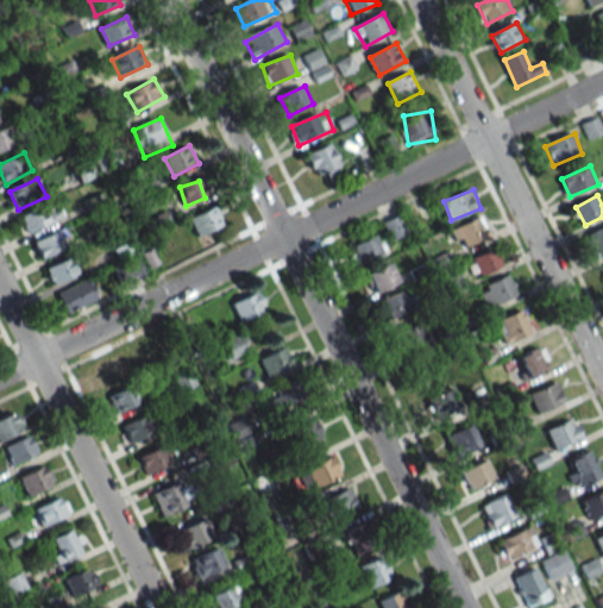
[(23,219),(31,234),(66,217),(57,201),(23,219)]
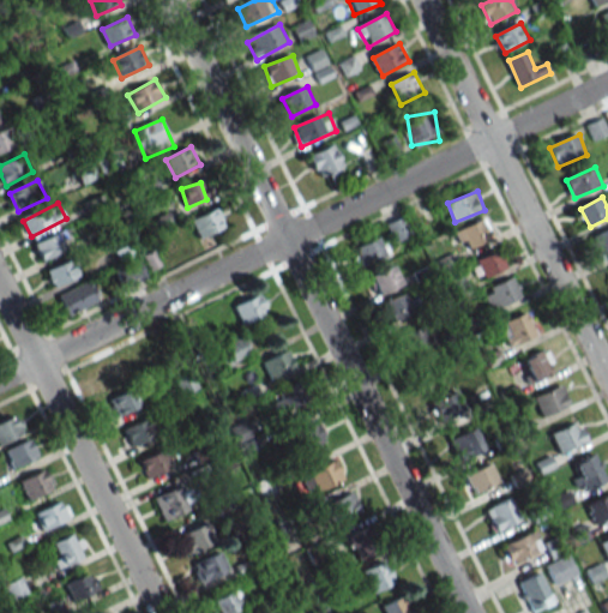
[(203,240),(232,226),(222,208),(193,221),(203,240)]
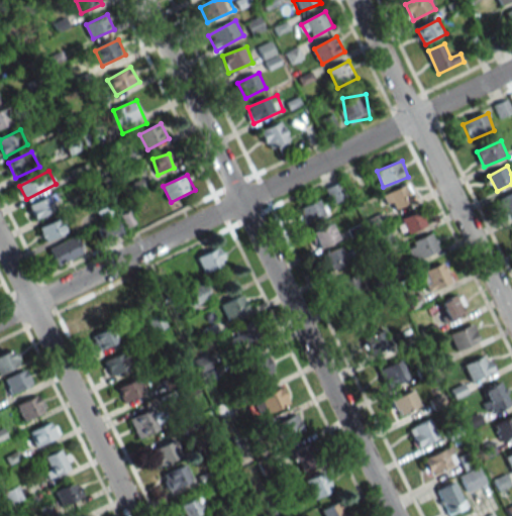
[(327,190),(335,205),(349,198),(341,183),(327,190)]
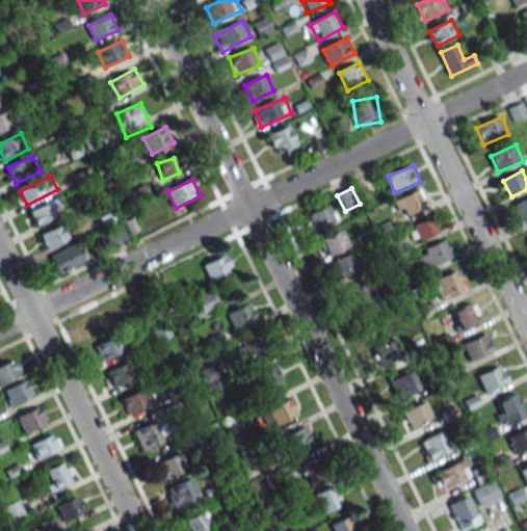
[(403,217),(430,207),(423,189),(397,200),(403,217)]
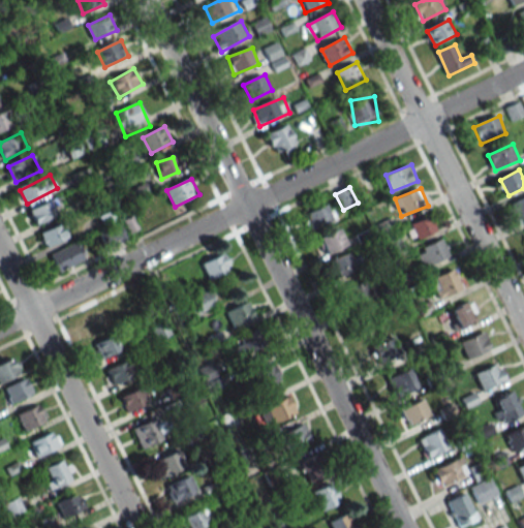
[(32,211),(39,226),(64,213),(57,198),(32,211)]
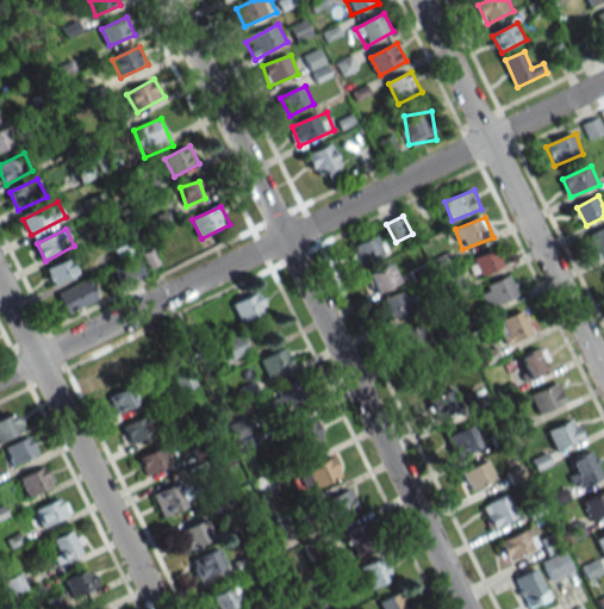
[(603,230),(591,236),(602,259),(603,258),(603,230)]
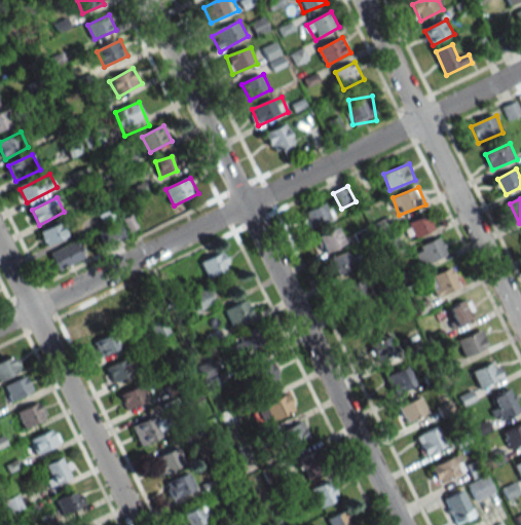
[(305,216),(314,231),(334,218),(325,203),(305,216)]
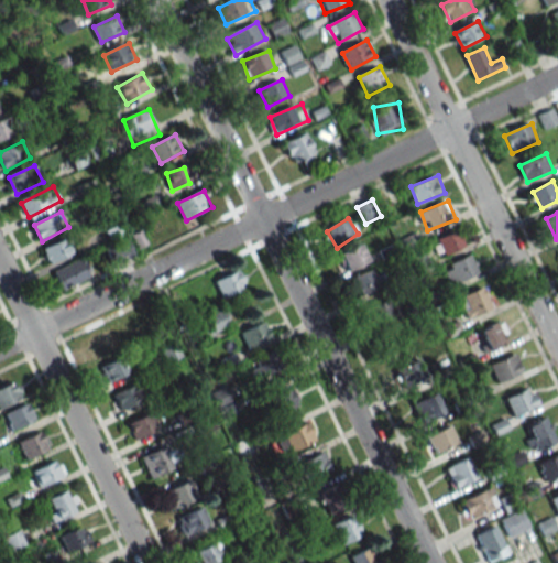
[(461,231),(436,241),(441,257),(467,248),(461,231)]
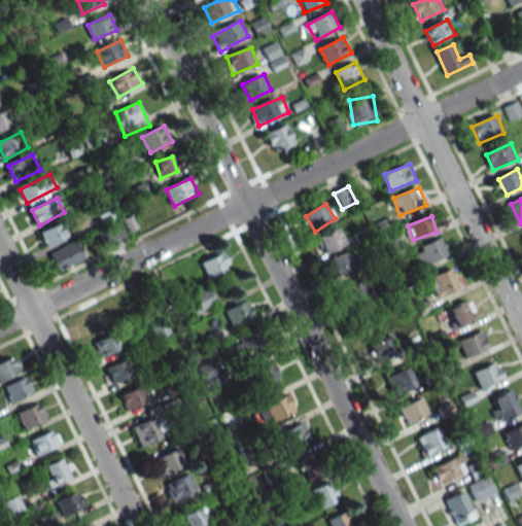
[(42,233),(48,247),(71,237),(65,222),(42,233)]
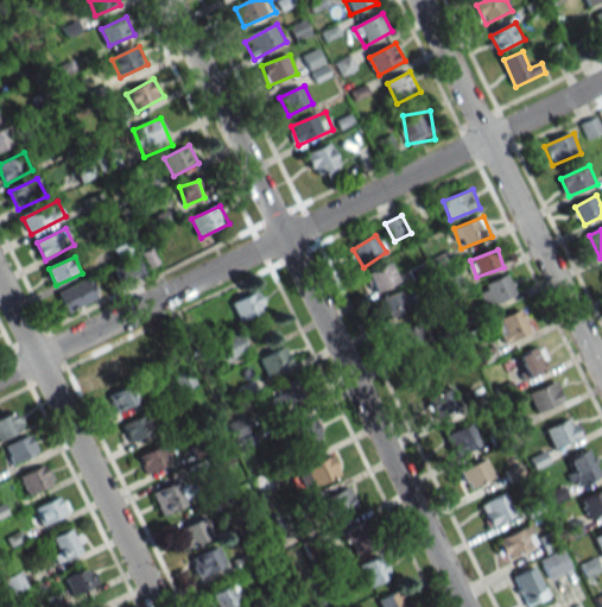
[(376,292),(400,282),(391,264),(368,273),(376,292)]
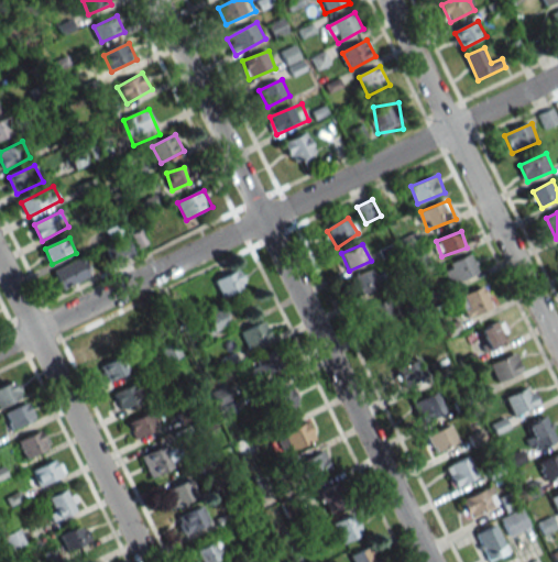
[(453,285),(481,272),(473,254),(446,267),(453,285)]
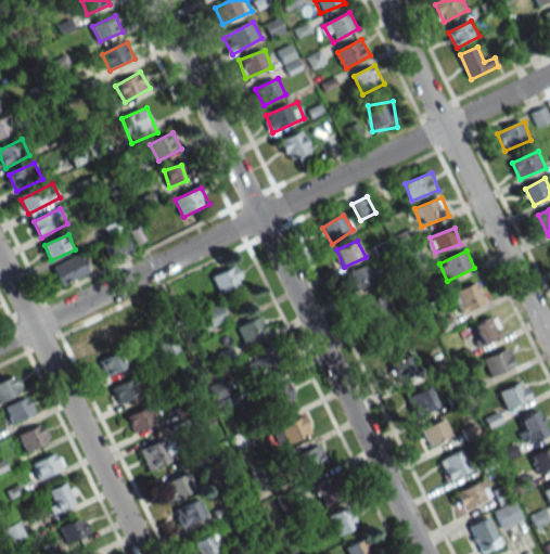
[(63,286),(91,274),(84,255),(55,267),(63,286)]
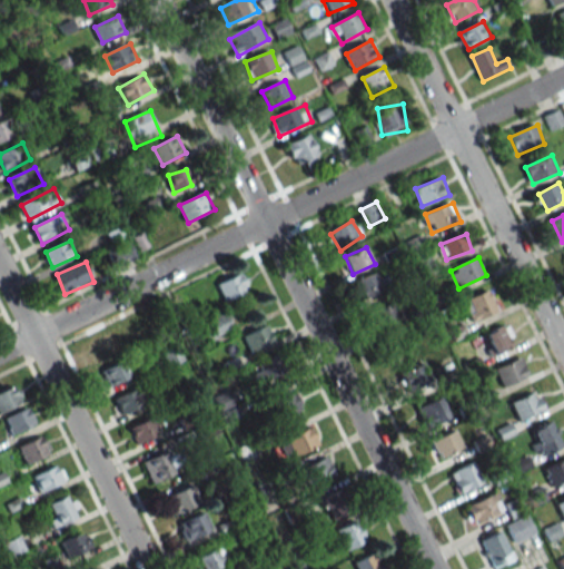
[(356,283),(363,300),(387,290),(379,272),(356,283)]
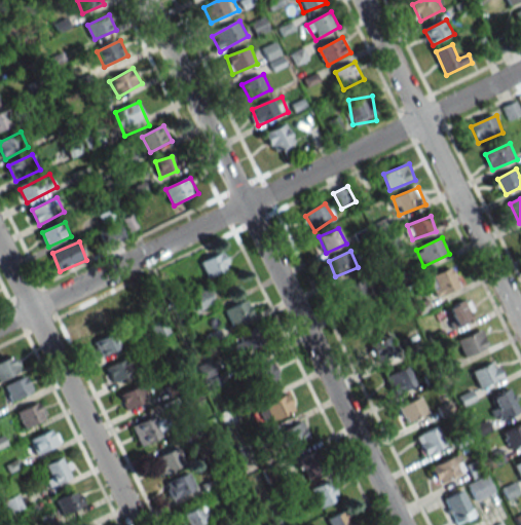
[(203,262),(211,278),(232,269),(226,253),(203,262)]
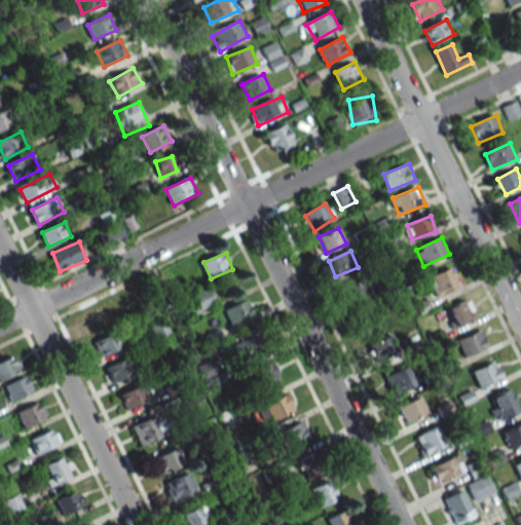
[(430,278),(440,298),(463,287),(453,267),(430,278)]
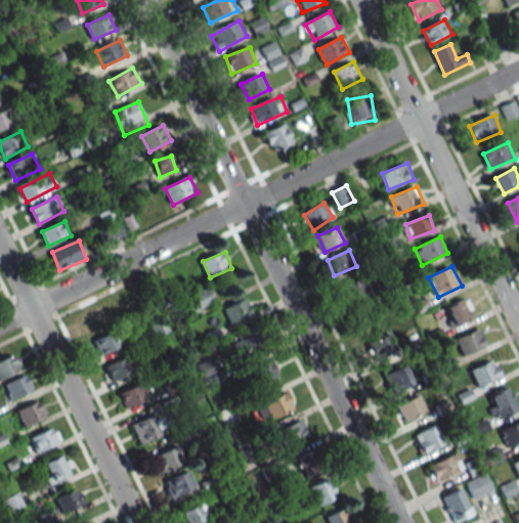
[(345,288),(354,303),(373,292),(363,276),(345,288)]
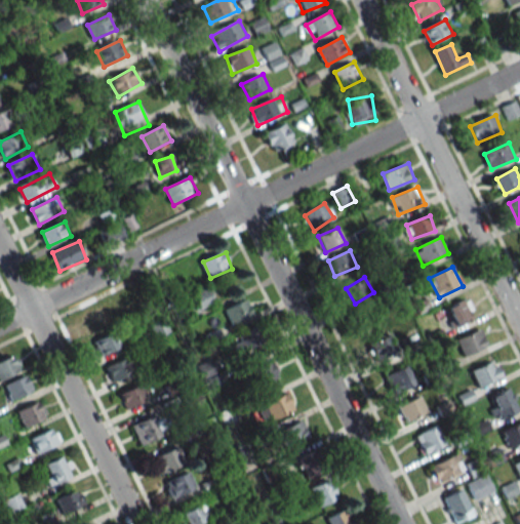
[(188,298),(197,316),(218,304),(209,287),(188,298)]
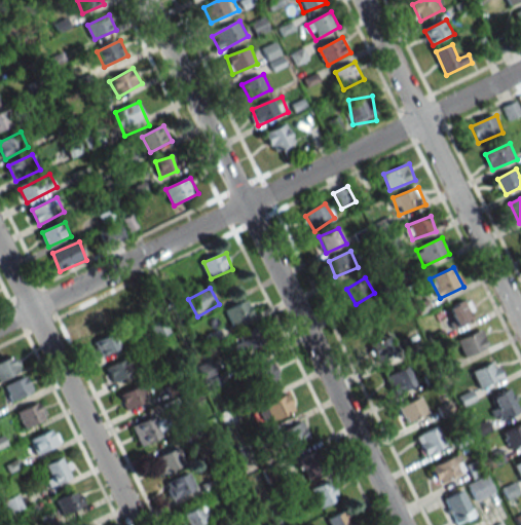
[(228,310),(235,326),(257,315),(249,300),(228,310)]
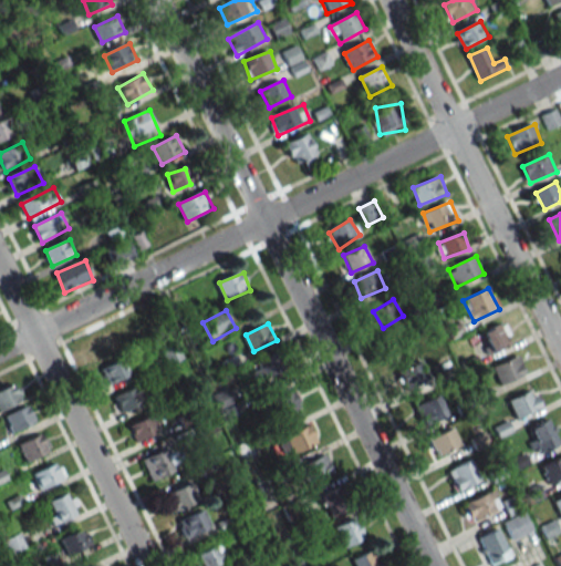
[(485,332),(494,353),(515,345),(505,323),(485,332)]
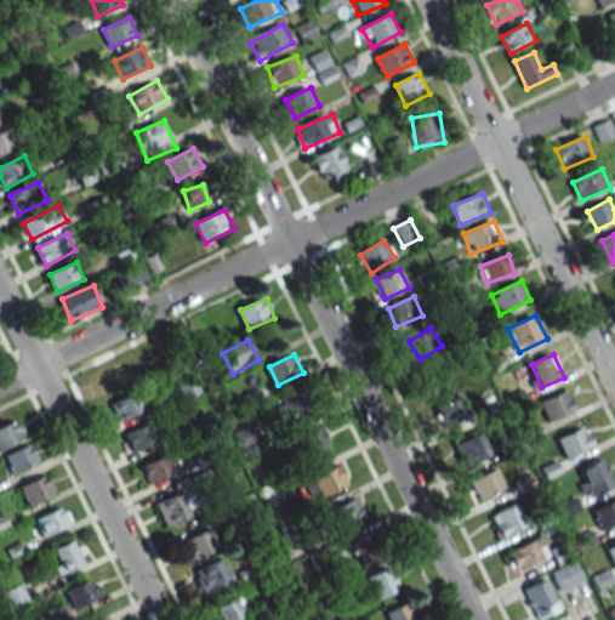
[(101,376),(109,397),(137,385),(129,365),(101,376)]
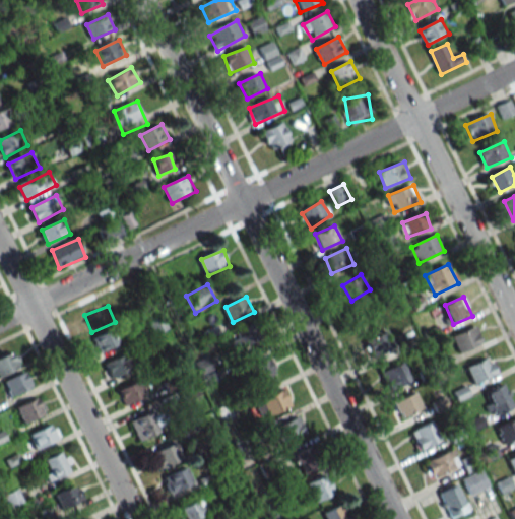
[(235,345),(249,353),(260,335),(246,327),(235,345)]
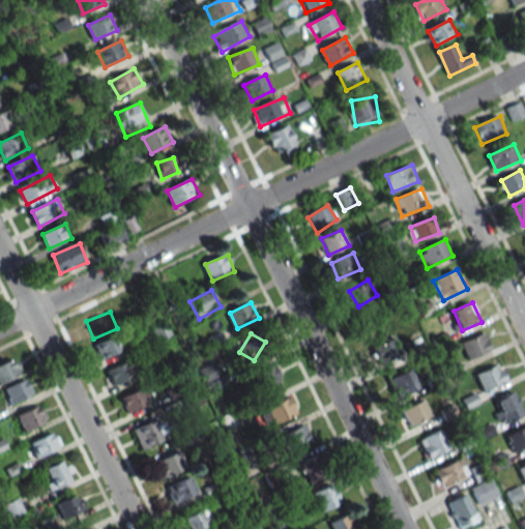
[(495,350),(487,333),(464,344),(471,360),(495,350)]
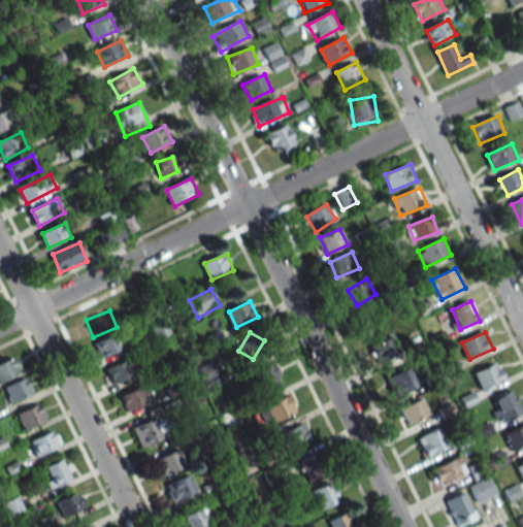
[(126,350),(120,334),(97,344),(103,359),(126,350)]
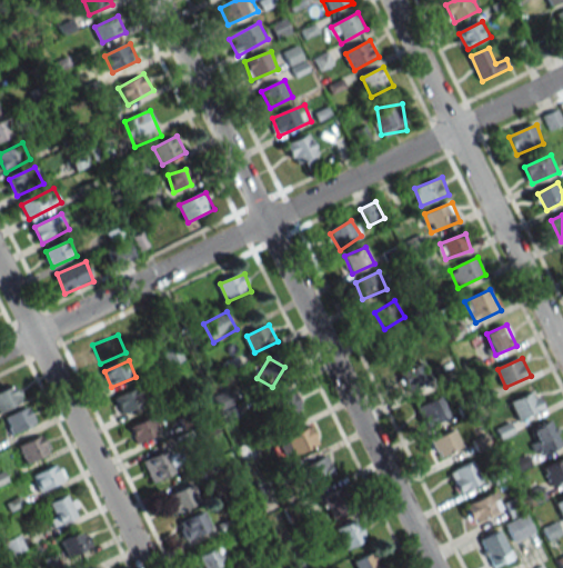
[(435,380),(425,362),(403,375),(412,392),(435,380)]
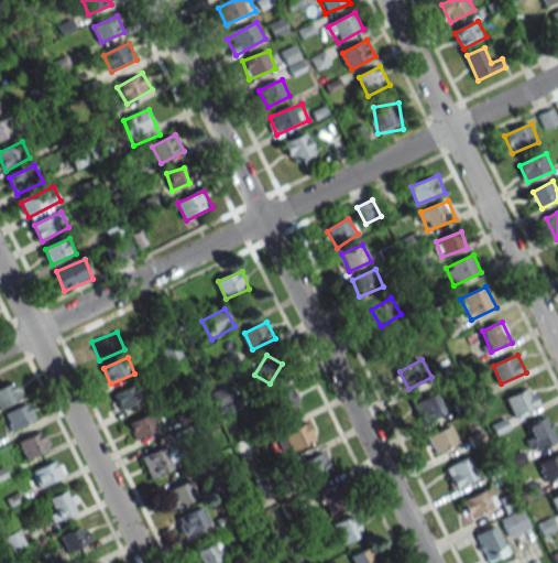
[(0,407),(1,411),(25,398),(17,380),(0,389),(0,407)]
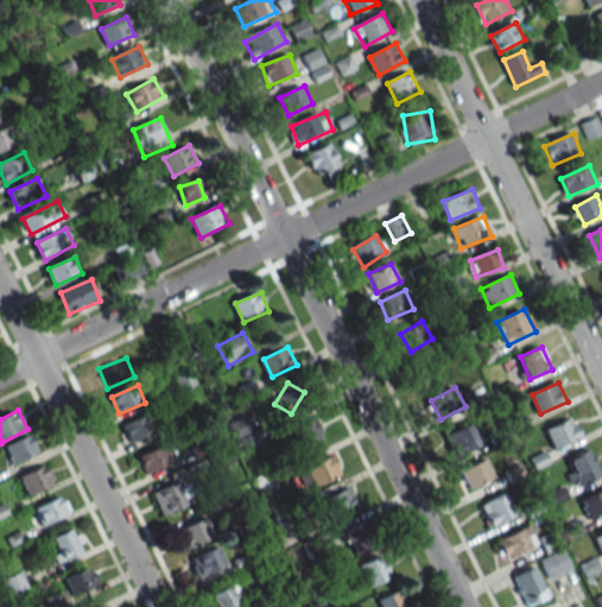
[(121,429),(130,446),(158,430),(151,415),(121,429)]
